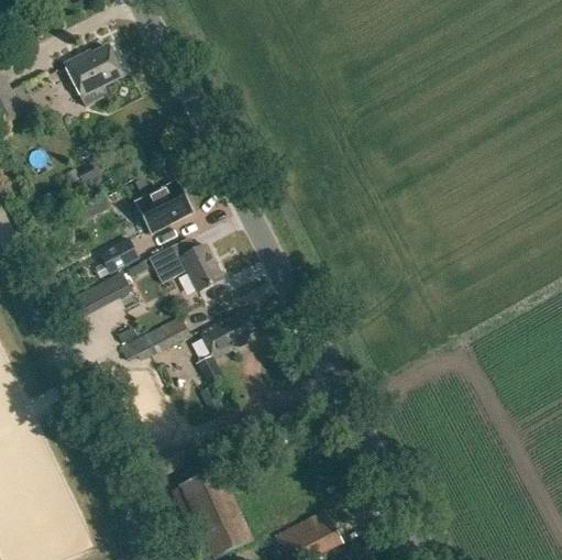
[(64,66),(79,96),(86,108),(103,98),(98,87),(120,76),(107,50),(89,58),(87,54),(64,66)]
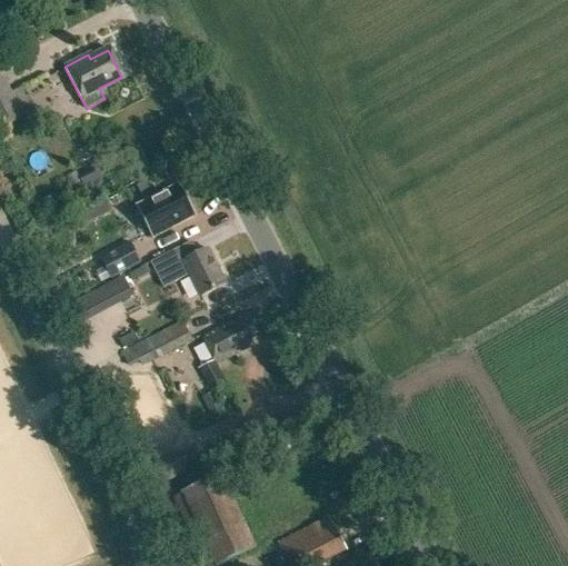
[(178,182),(133,205),(150,236),(193,212),(178,182)]
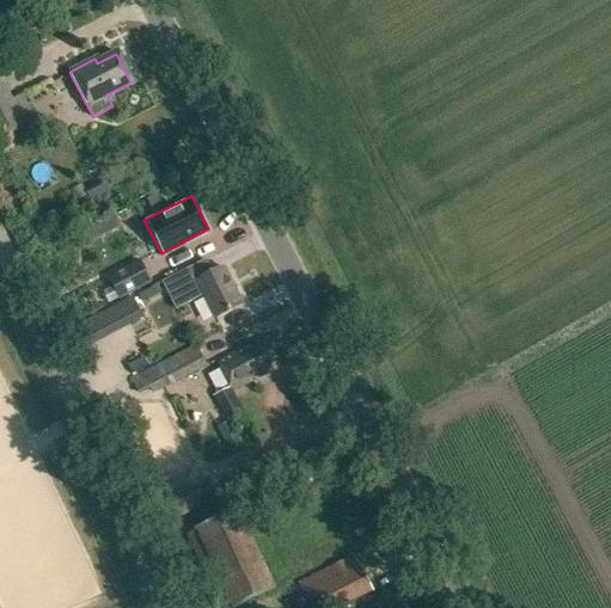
[(214,235),(236,226),(232,220),(220,225),(214,209),(205,213),(214,235)]
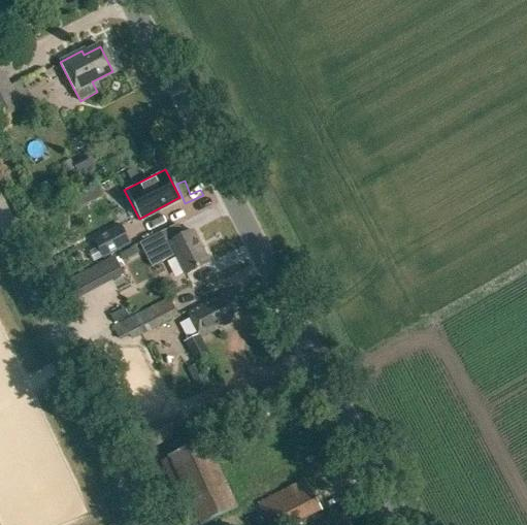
[(85,190),(89,200),(102,193),(97,184),(85,190)]
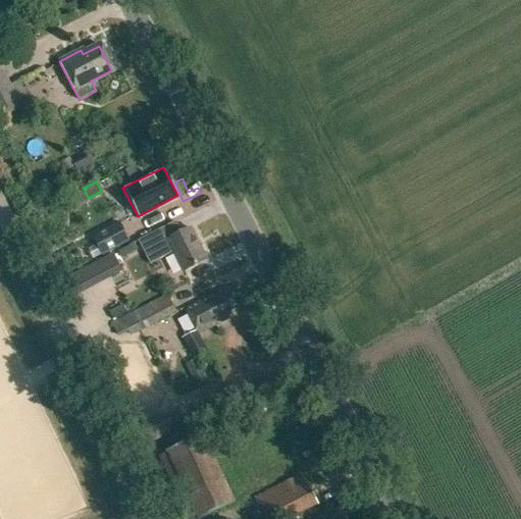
[(84,248),(90,259),(126,241),(116,220),(90,234),(94,243),(84,248)]
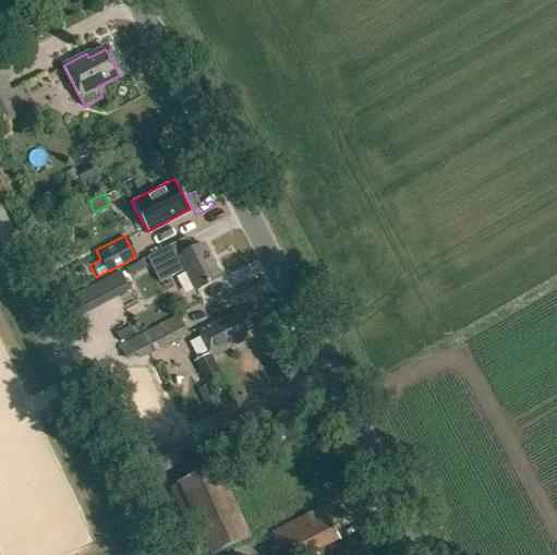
[(174,274),(184,268),(195,290),(219,277),(201,241),(192,245),(186,236),(161,248),(174,274)]
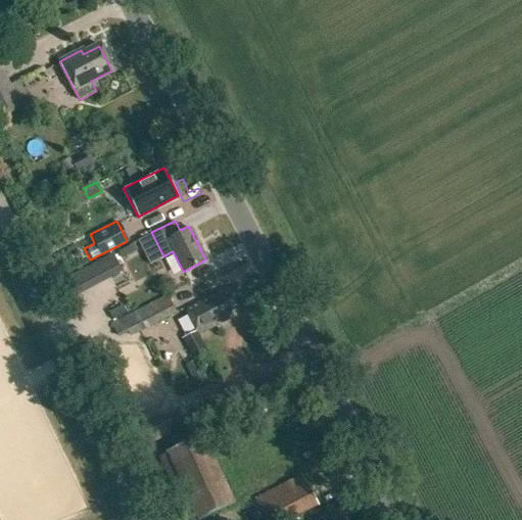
[(119,265),(112,253),(57,282),(63,293),(119,265)]
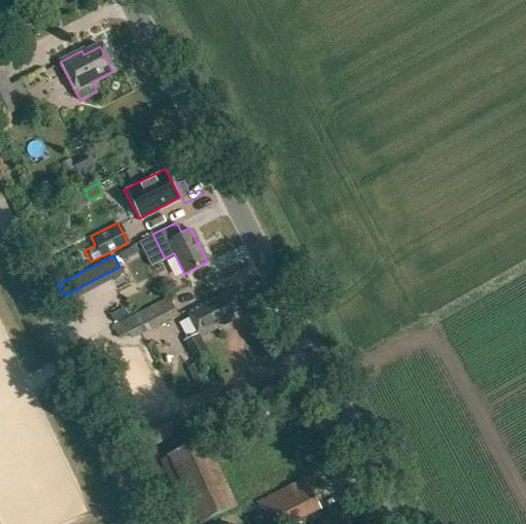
[(237,309),(226,289),(185,311),(199,335),(233,317),(231,313),(237,309)]
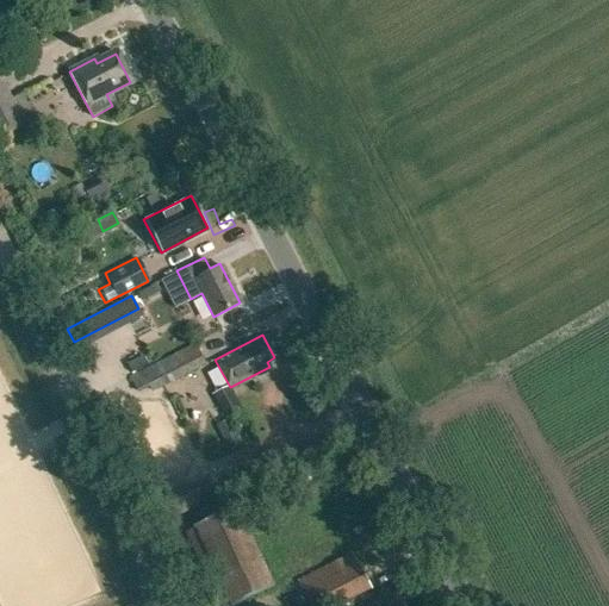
[(153,388),(204,362),(193,342),(142,368),(153,388)]
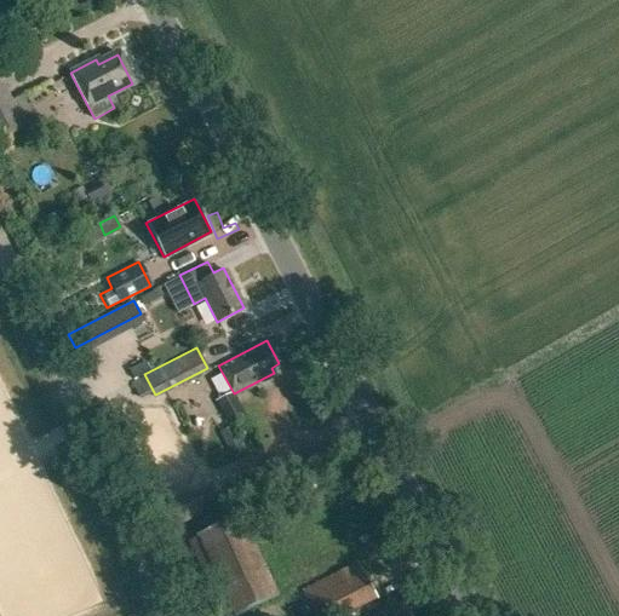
[(239,403),(223,412),(229,424),(245,416),(239,403)]
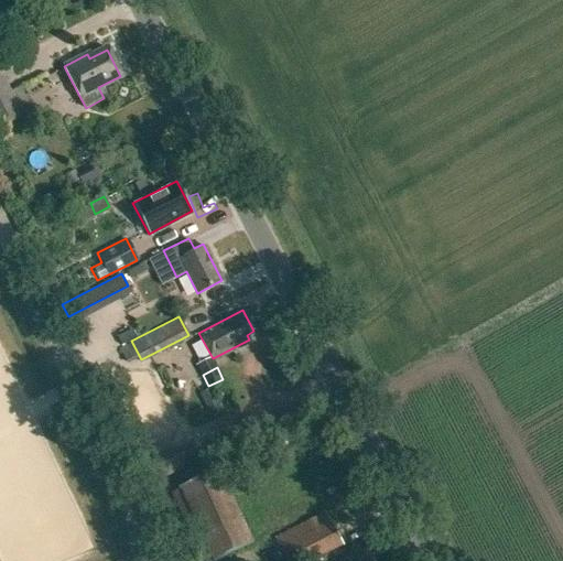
[(285,446),(303,438),(298,427),(280,434),(285,446)]
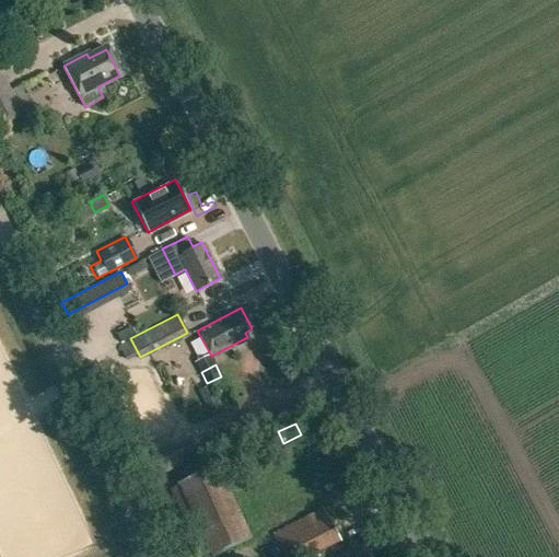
[(186,440),(139,457),(137,459),(144,477),(148,476),(194,459),(186,440)]
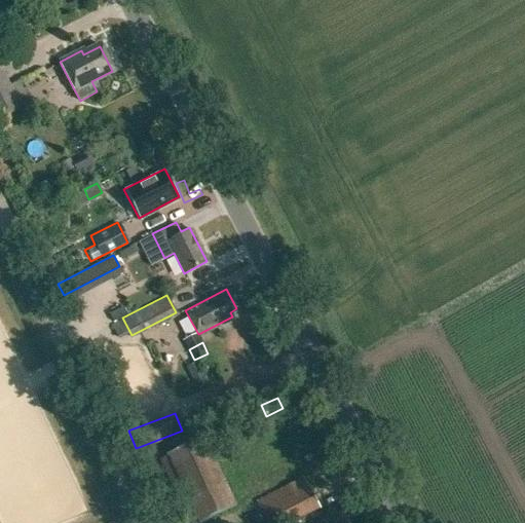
[(256,500),(267,522),(286,522),(317,507),(301,477),(256,500)]
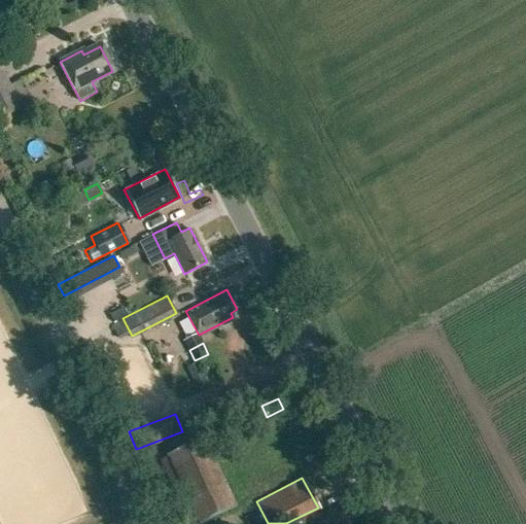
[(343,514),(341,510),(313,523),(349,523),(344,514),(343,514)]
